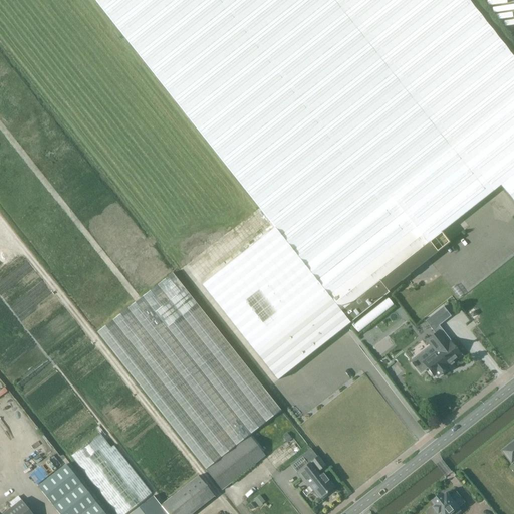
[(94,0),(341,311),(441,233),(461,217),(500,186),(513,204),(513,59),(467,0),(94,0)]
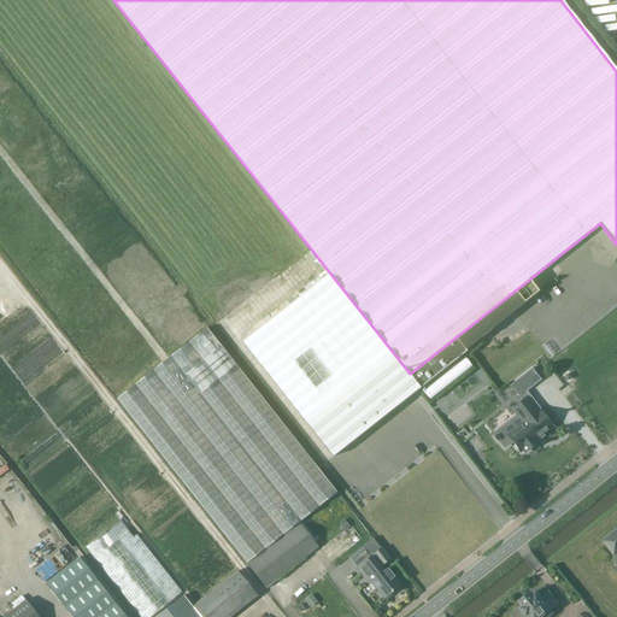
[(329,274),(242,342),(333,457),(421,388),(329,274)]
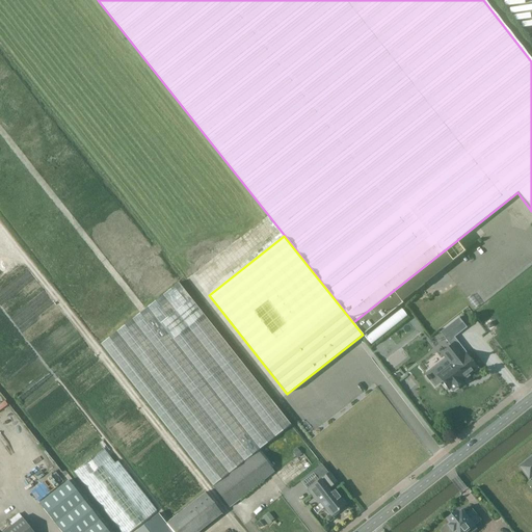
[(456,241),(353,322),(363,335),(402,303),(401,301),(464,251),(456,241)]
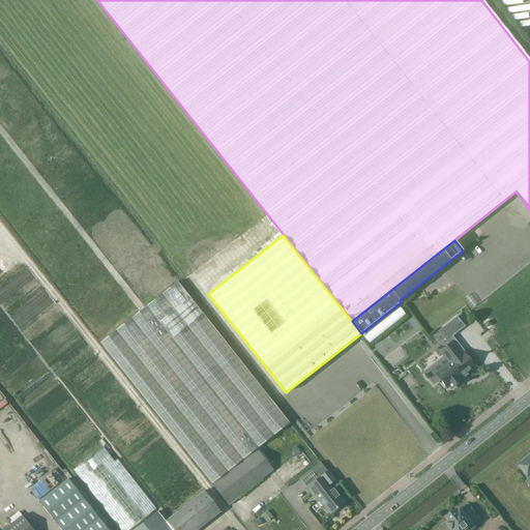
[(178,283),(100,344),(212,484),(257,449),(289,423),(178,283)]
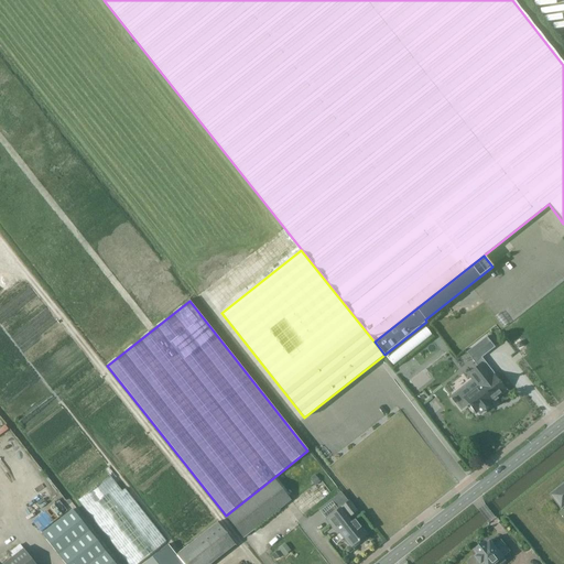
[(476,387),(463,398),(475,414),(478,412),(479,414),(492,405),(490,402),(506,390),(494,375),(491,376),(481,362),(466,373),(476,387)]
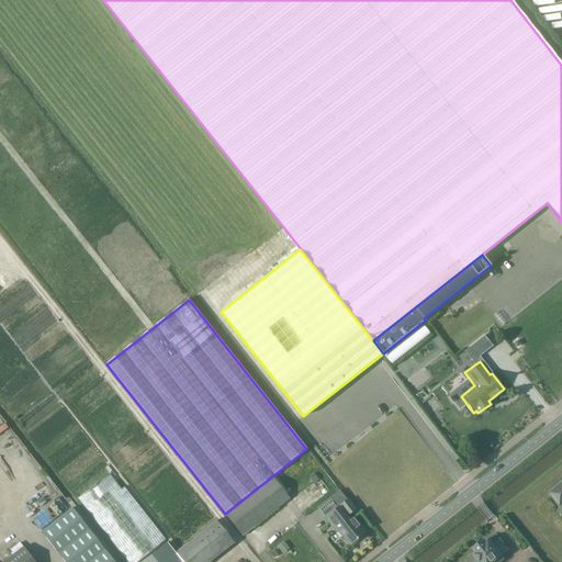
[(414,390),(431,377),(425,368),(407,381),(414,390)]
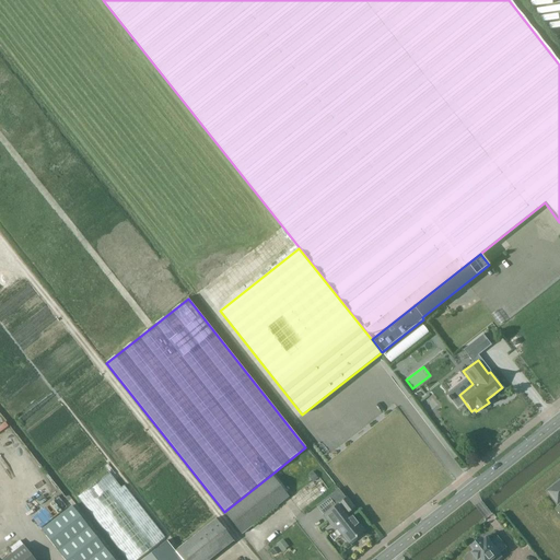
[(216,518),(175,551),(124,486),(121,488),(108,473),(78,497),(127,559),(210,559),(234,541),(216,518)]
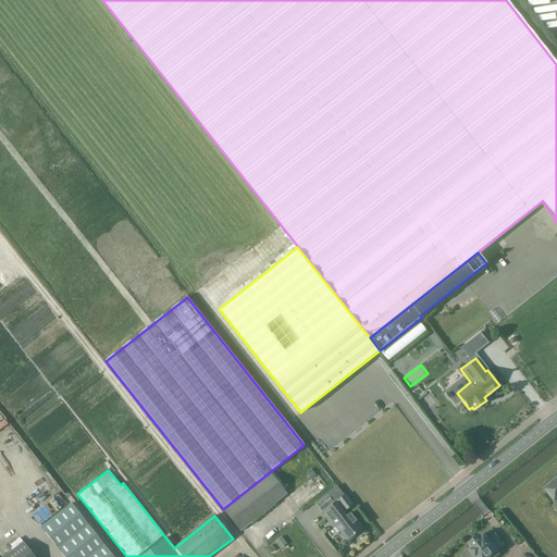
[(270,472),(223,509),(222,509),(240,532),(287,495),(270,472)]
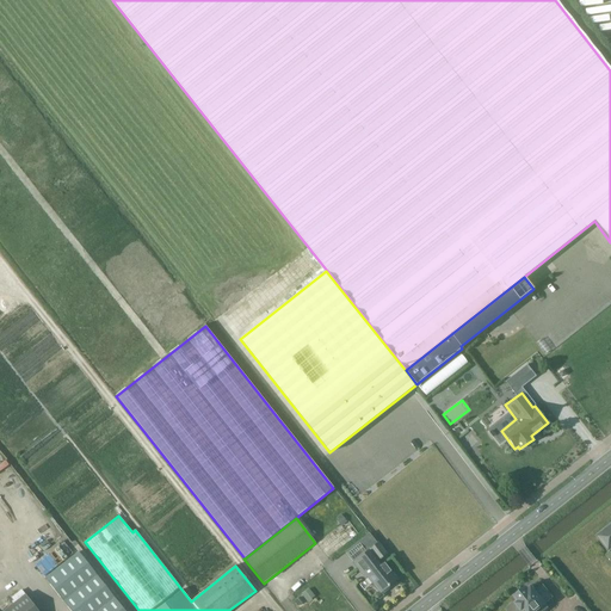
[(610,525),(598,536),(609,550),(610,548),(610,525)]
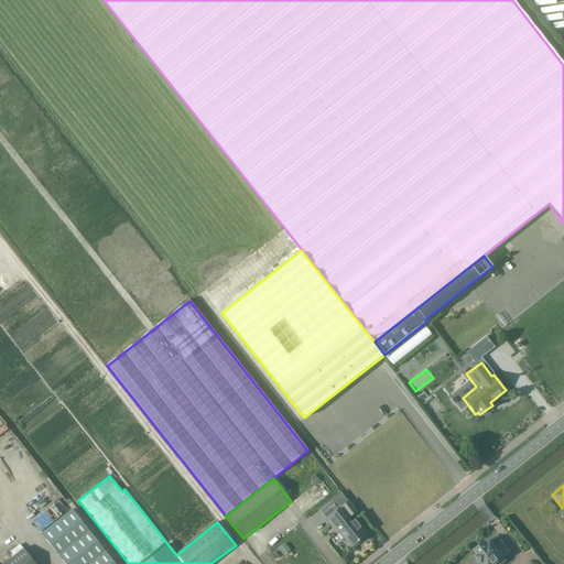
[(349,518),(357,511),(348,501),(342,507),(349,518)]
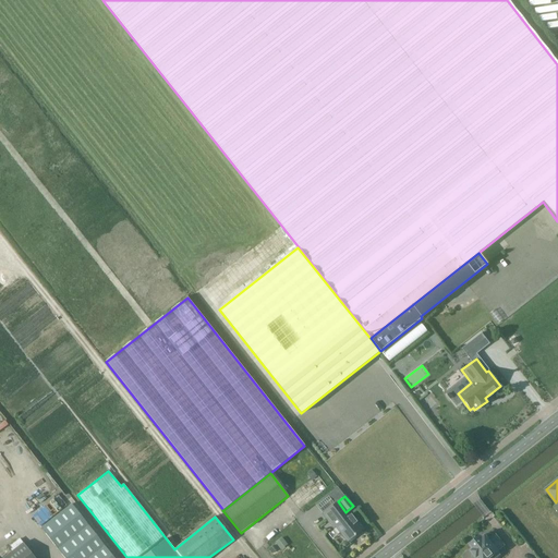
[(334,504),(323,513),(334,526),(335,525),(348,542),(363,530),(350,513),(346,518),(337,507),(334,504)]
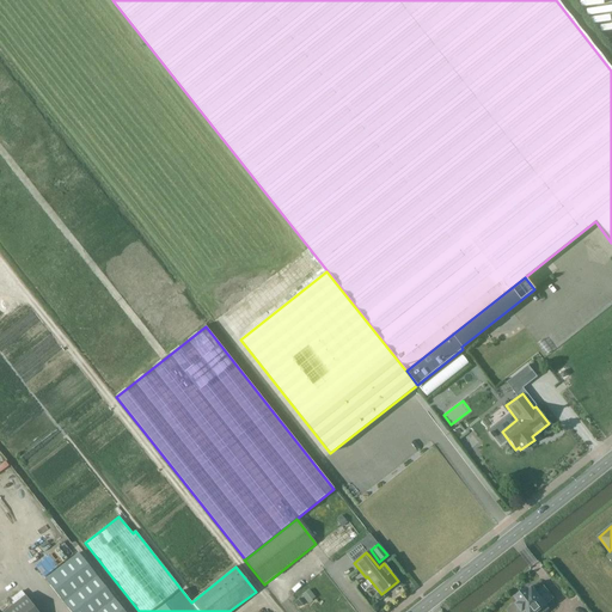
[(124,611),(79,554),(46,580),(69,611),(124,611)]
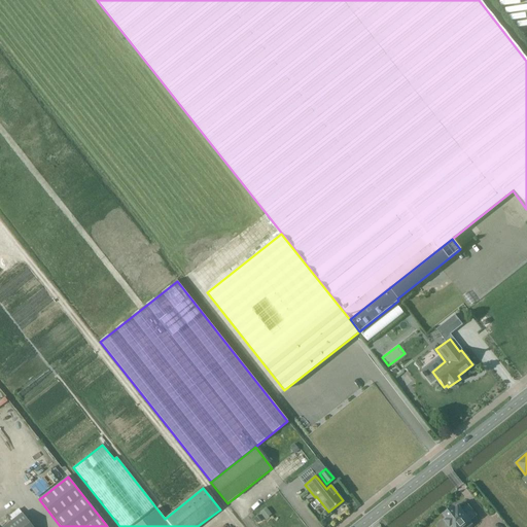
[(454,506),(444,514),(447,518),(445,520),(450,526),(453,525),(454,526),(469,526),(473,525),(470,521),(477,516),(468,504),(461,510),(458,505),(455,508),(454,506)]
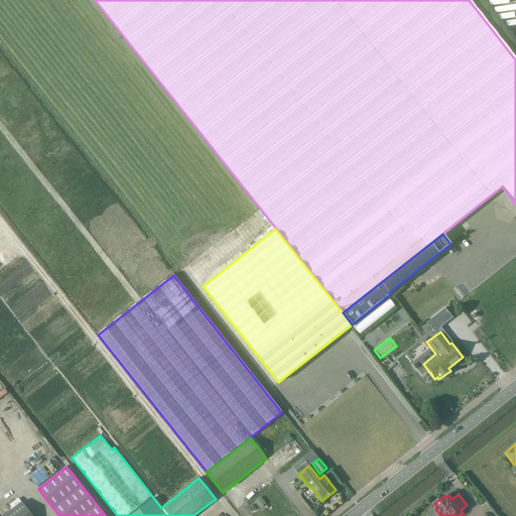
[(31,515),(21,502),(2,515),(31,515)]
